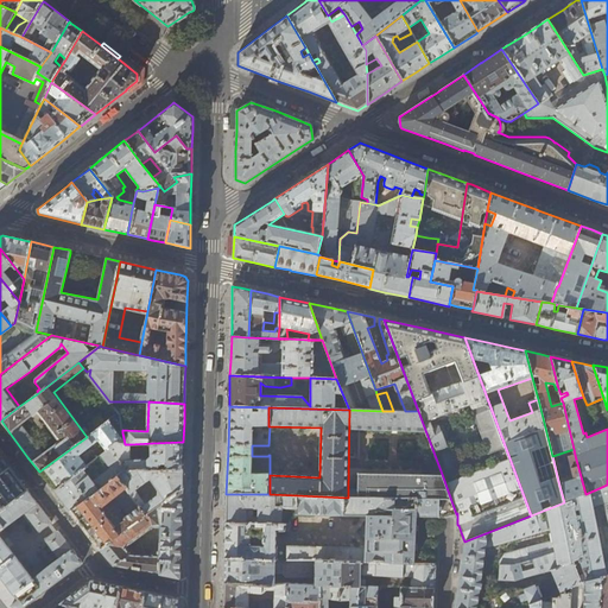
[(349,410),(349,428),(425,430),(418,411),(405,411),(393,411),(382,411),(349,410)]
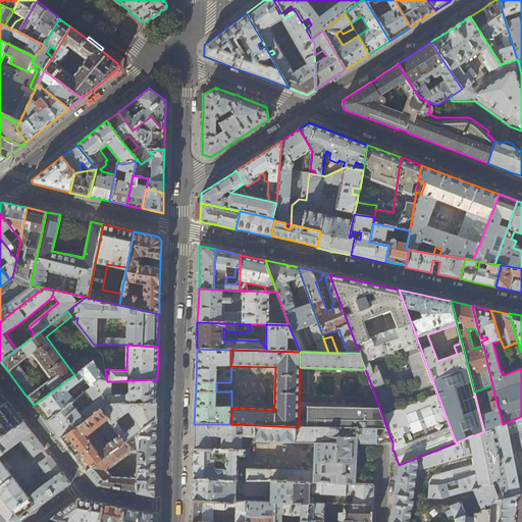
[(44,418),(46,421),(73,400),(66,390),(84,377),(91,387),(94,385),(99,381),(107,381),(105,371),(102,373),(96,365),(103,360),(102,355),(74,375),(34,405),(44,418)]
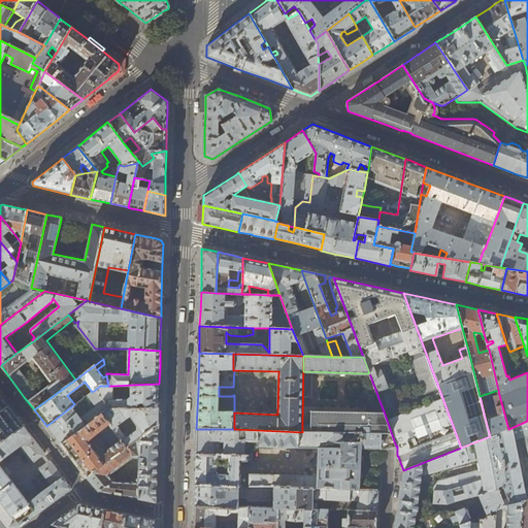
[(100,386),(95,390),(109,408),(159,407),(159,397),(159,384),(132,385),(131,397),(129,400),(113,399),(113,386),(108,386),(100,386)]
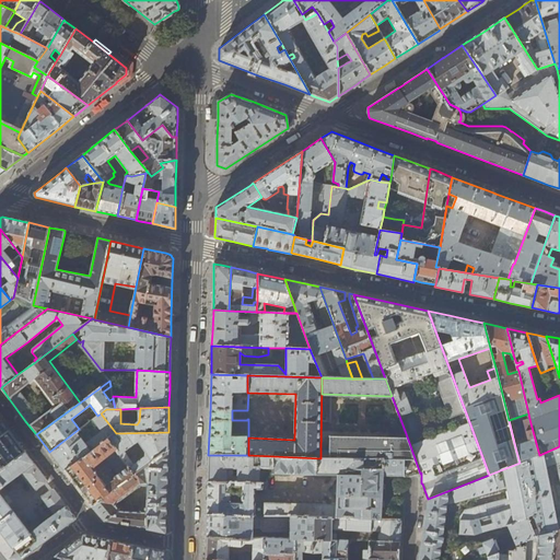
[(51,454),(65,471),(108,440),(116,433),(101,413),(97,416),(79,429),(49,452),(51,454)]
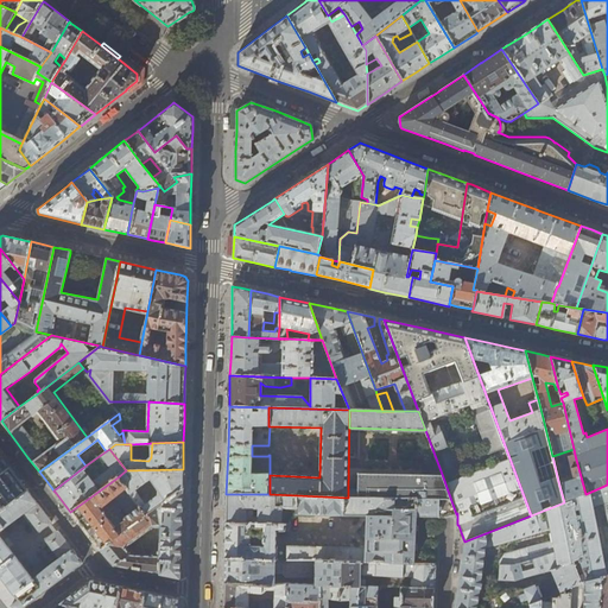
[(572,500),(586,494),(575,455),(570,456),(574,477),(575,480),(559,486),(564,502),(572,500)]
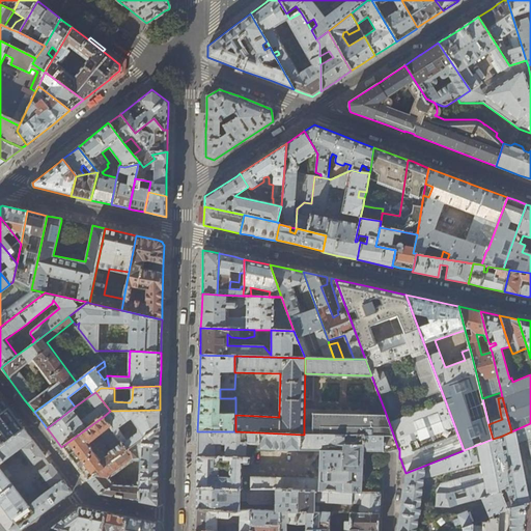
[(16,418),(7,408),(0,414),(0,445),(23,427),(16,418)]
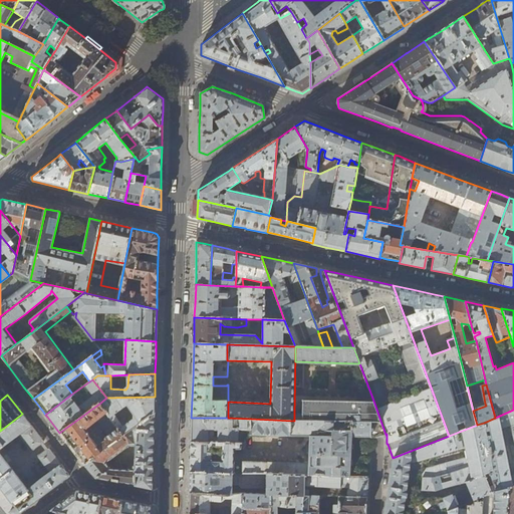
[(154,412),(154,409),(155,397),(106,398),(99,404),(122,436),(154,413),(154,412)]
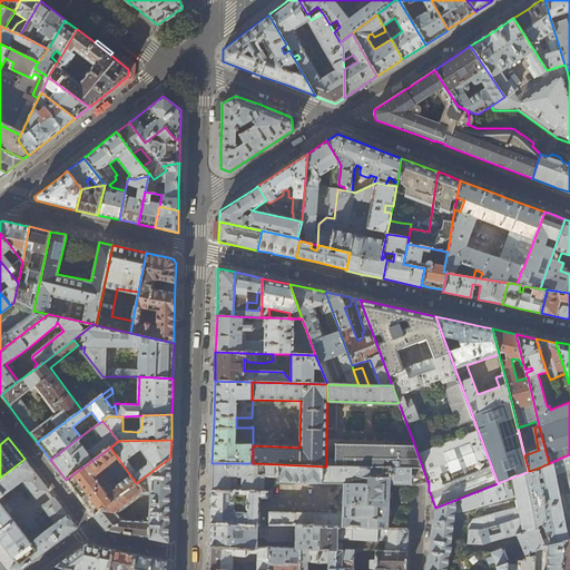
[(428,482),(414,444),(336,443),(336,458),(326,458),(326,467),(410,468),(410,484),(411,484),(416,483),(428,482)]
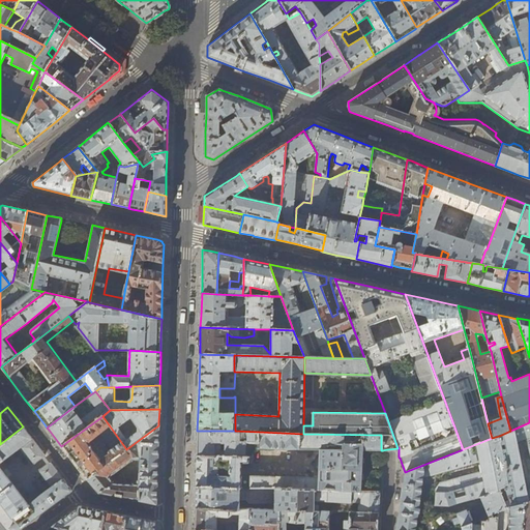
[(126,449),(102,416),(61,446),(75,464),(86,479),(126,449)]
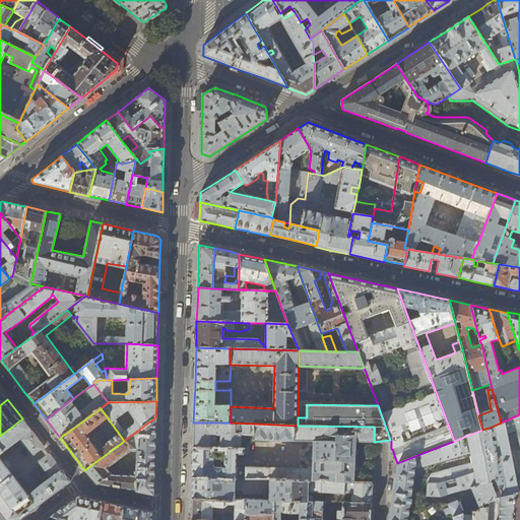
[(519,414),(501,423),(490,428),(500,475),(496,476),(496,477),(503,497),(513,497),(519,493),(519,414)]
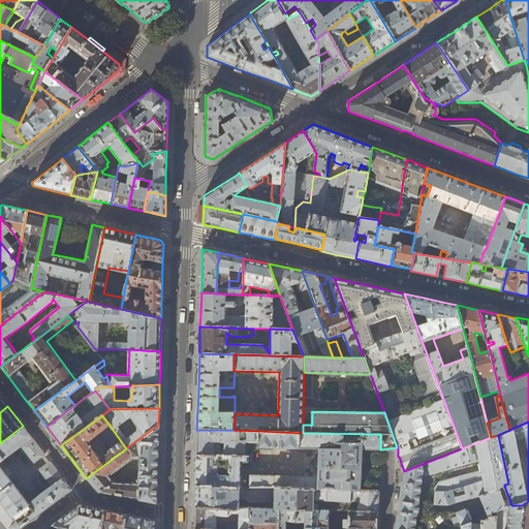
[(86,478),(91,485),(96,490),(98,492),(156,503),(157,475),(157,472),(158,425),(126,448),(86,478)]
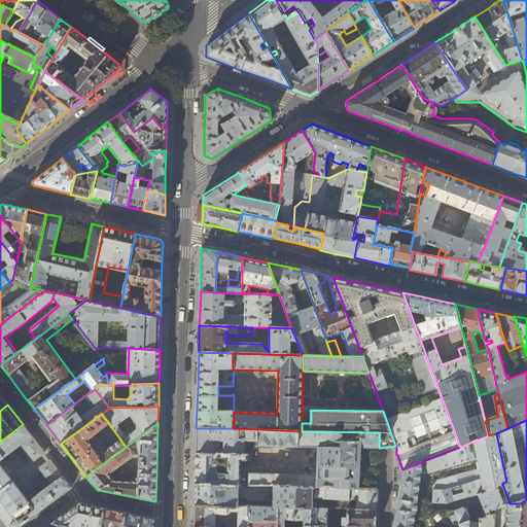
[(32,435),(23,424),(0,442),(0,526),(19,526),(71,488),(67,482),(63,477),(49,459),(48,459),(47,459),(48,460),(39,467),(40,468),(39,469),(42,472),(40,473),(49,486),(28,502),(0,464),(0,460),(19,446),(28,458),(30,456),(33,460),(42,453),(43,454),(44,454),(43,453),(44,452),(34,440),(32,435)]
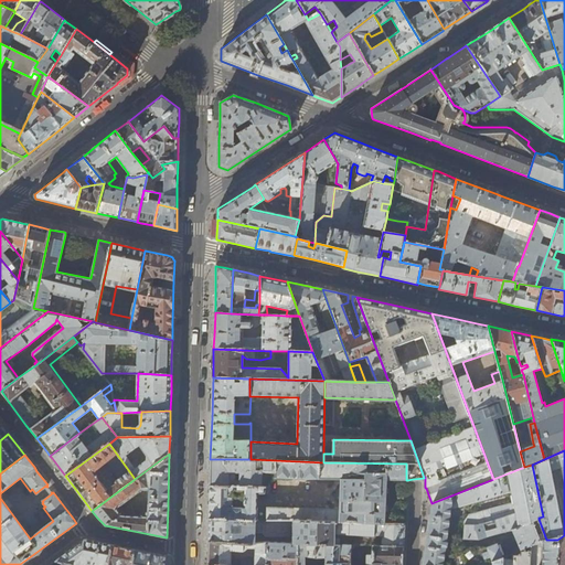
[(276,460),(251,459),(210,459),(210,478),(210,486),(260,488),(262,473),(273,473),(273,479),(275,478),(276,460)]
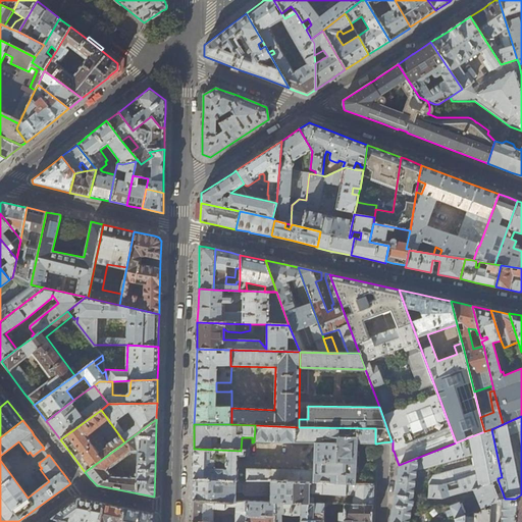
[(193,464),(193,479),(236,480),(269,481),(355,483),(356,452),(357,444),(375,444),(375,428),(299,427),(255,425),(254,441),(268,442),(314,444),(314,468),(314,471),(268,470),(237,469),(237,466),(238,456),(249,457),(249,451),(241,451),(194,449),(193,464)]
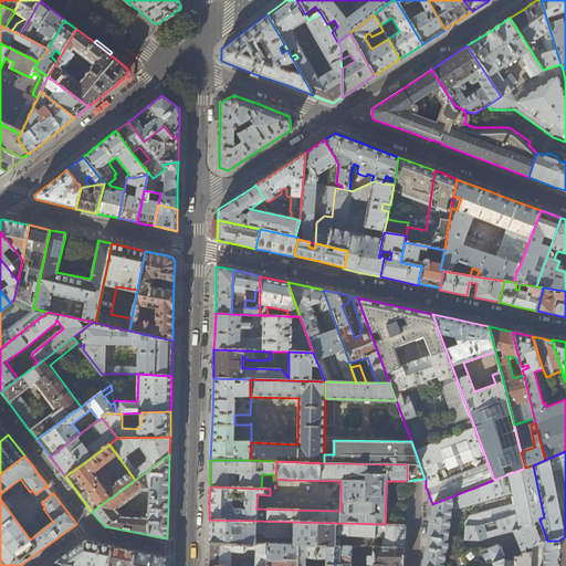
[(544,517),(533,465),(525,468),(494,480),(432,504),(431,515),(428,540),(422,565),(484,565),(504,558),(499,545),(482,552),(481,548),(465,549),(467,553),(453,557),(453,551),(446,551),(452,510),(512,492),(514,504),(470,516),(465,522),(464,541),(480,541),(513,532),(522,551),(542,543),(534,522),(540,520),(540,519),(544,517)]
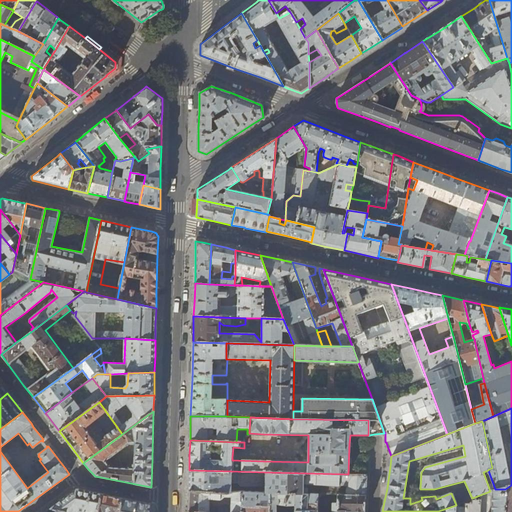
[(188,486),(188,490),(230,492),(231,483),(236,483),(241,486),(264,486),(264,492),(242,491),(241,492),(241,505),(268,506),(269,492),(285,493),(301,493),(301,510),(317,511),(317,494),(338,495),(366,496),(366,488),(367,474),(348,474),(264,472),(231,471),(189,470),(188,486)]
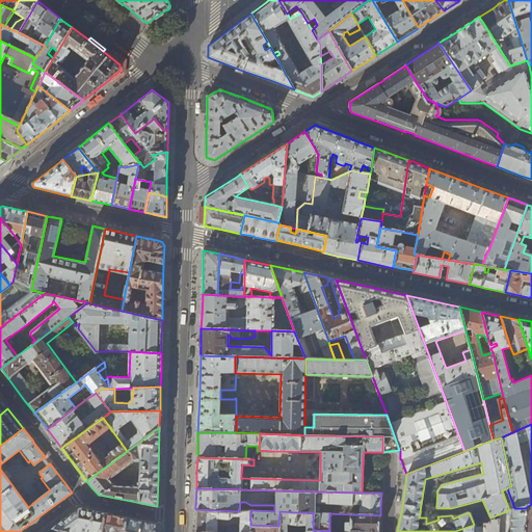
[(62,521),(52,528),(68,531),(73,531),(124,531),(128,517),(87,509),(80,508),(62,521)]
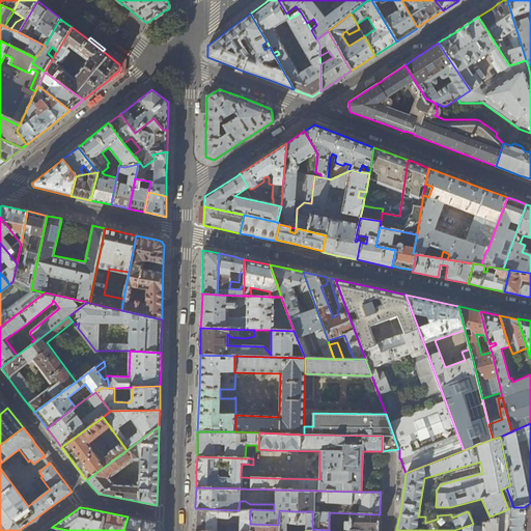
[(523,530),(524,507),(513,507),(508,509),(490,516),(473,524),(472,530),(523,530)]
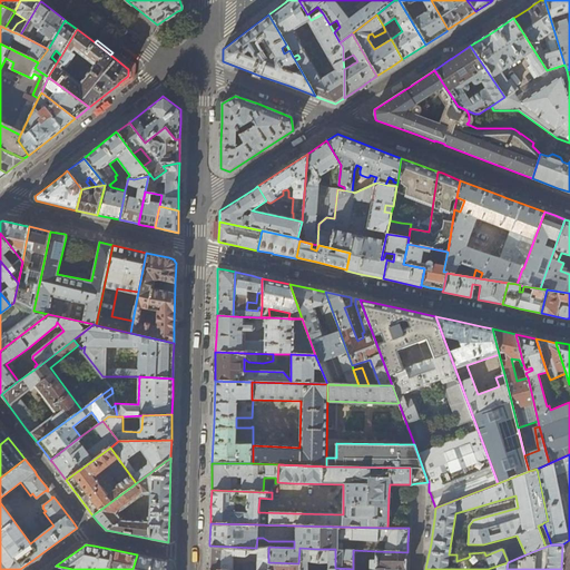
[(268,548),(256,548),(209,546),(209,558),(208,569),(267,569),(268,562),(268,548)]
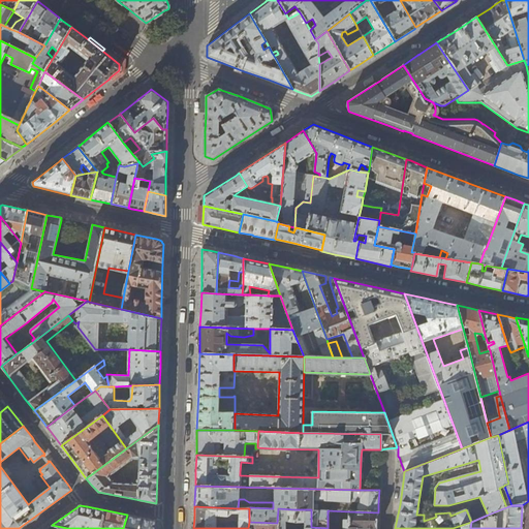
[(284,528),(285,521),(294,521),(294,509),(278,508),(277,523),(277,528),(284,528)]
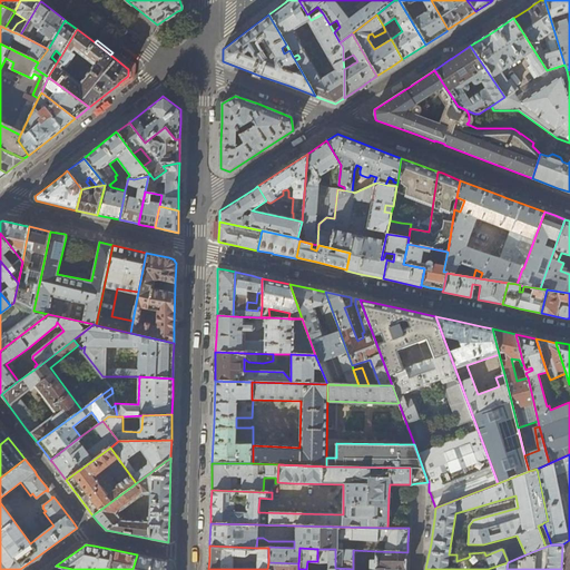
[(334,569),(335,568),(335,549),(317,549),(317,561),(327,561),(327,569),(334,569)]
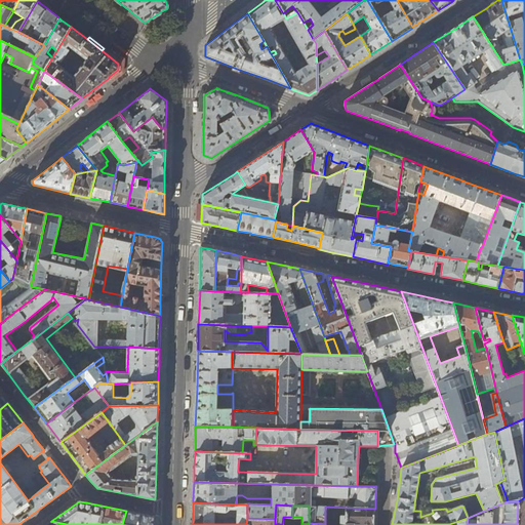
[(346,524),(347,508),(325,507),(325,524),(324,524),(346,524)]
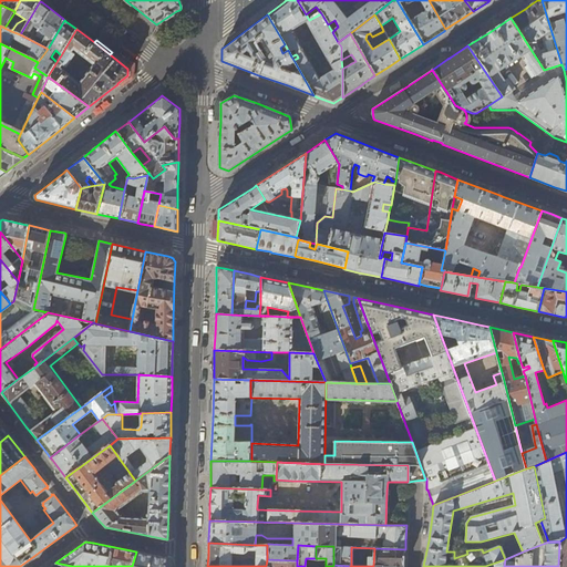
[(382,566),(383,566),(394,566),(404,566),(405,549),(374,548),(373,566),(382,566)]
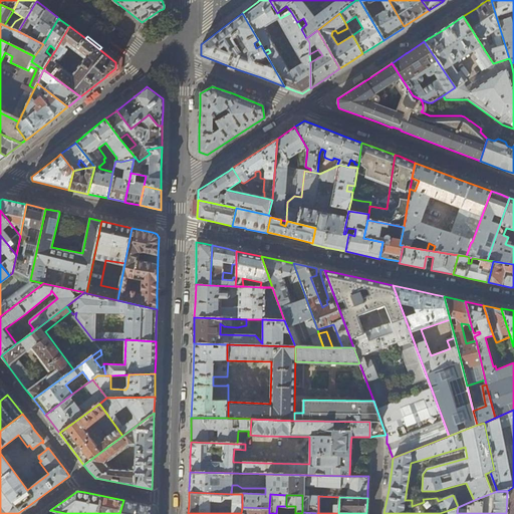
[(151,513),(152,506),(130,501),(123,500),(119,513),(151,513)]
